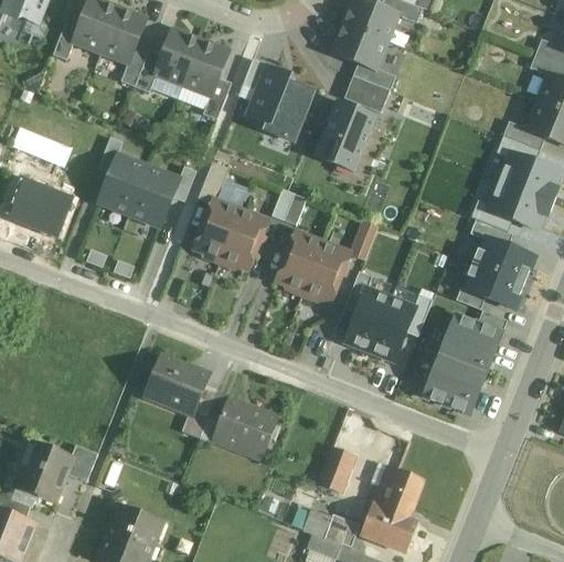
[(7,0),(2,12),(3,12),(17,18),(21,16),(35,22),(44,0),(7,0)]
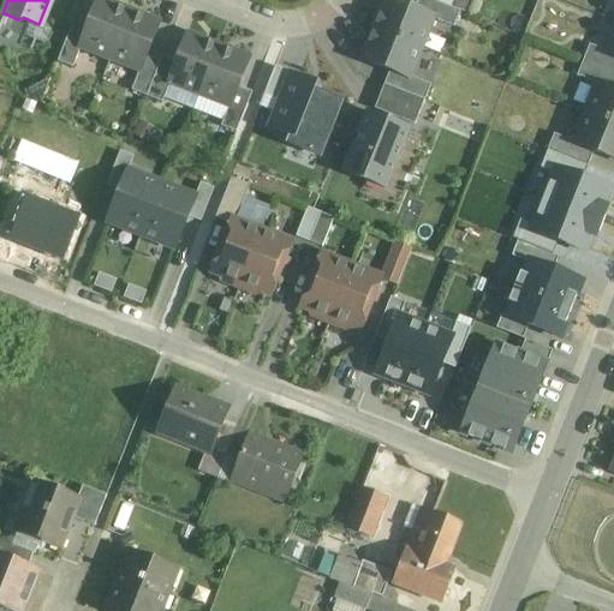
[(119,6),(103,0),(96,0),(87,25),(78,45),(79,46),(109,57),(129,7),(121,5),(119,6)]
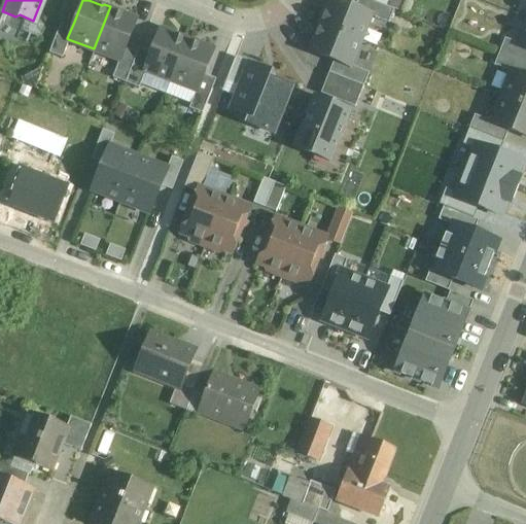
[(353,7),(335,0),(328,0),(322,15),(319,16),(317,23),(359,39),(370,14),(370,13),(353,7)]
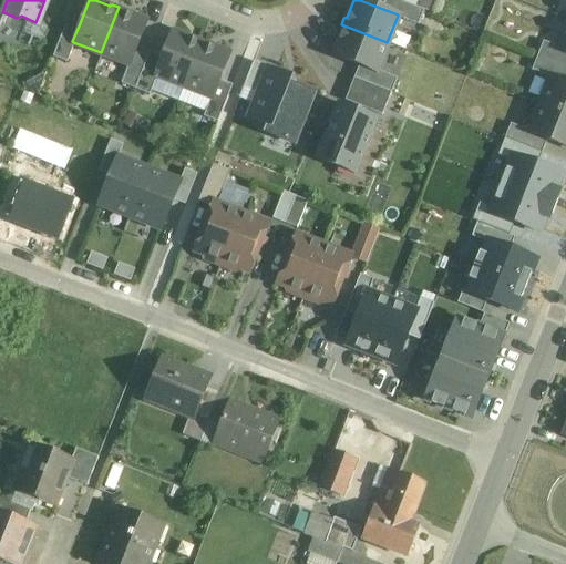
[(422,9),(400,0),(383,0),(380,8),(398,14),(398,16),(417,23),(422,9)]
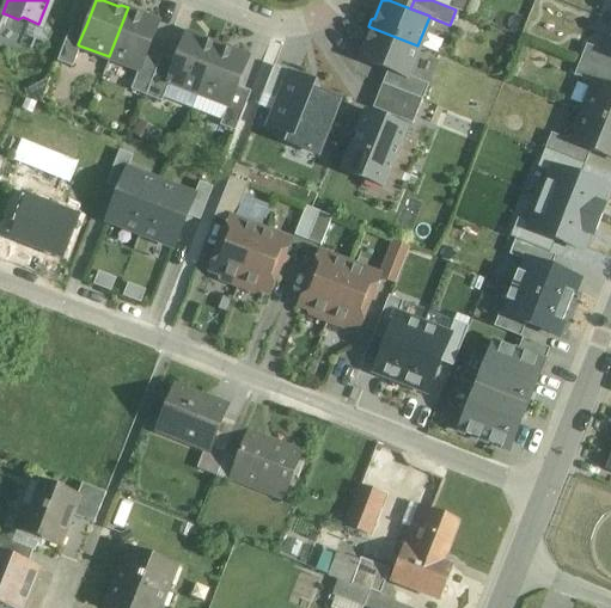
[(135,12),(134,10),(128,7),(109,56),(138,68),(139,68),(146,49),(157,22),(135,12)]
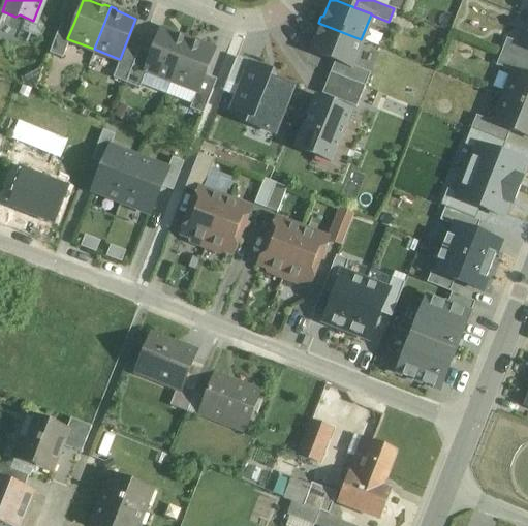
[(62,17),(49,51),(62,56),(68,39),(67,38),(74,22),(62,17)]
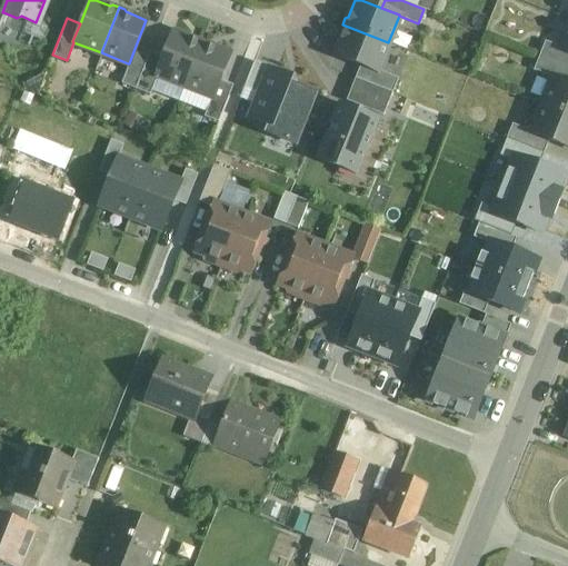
[(388,42),(342,25),(340,31),(341,33),(334,53),(359,63),(377,70),(378,70),(388,42)]
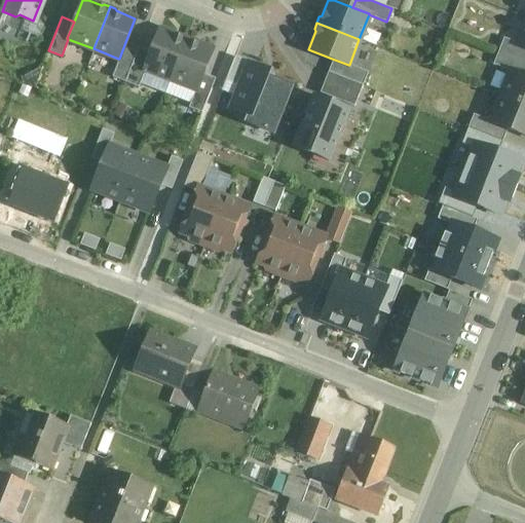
[(178,35),(159,28),(150,51),(144,68),(145,69),(170,78),(186,36),(181,34),(178,35)]
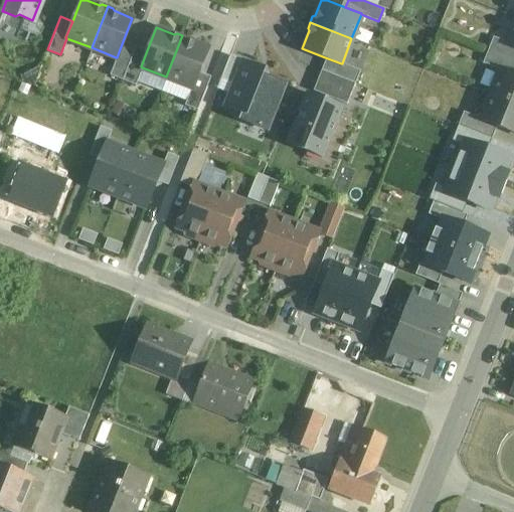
[(189,40),(188,37),(182,35),(166,76),(190,87),(191,87),(198,70),(207,47),(189,40)]
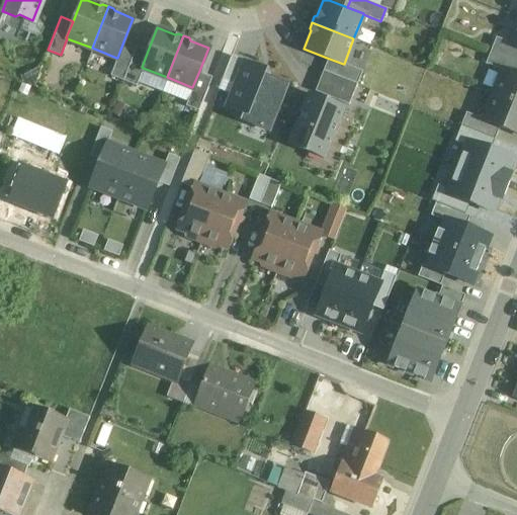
[(516,46),(511,43),(495,35),(490,49),(516,60),(516,46)]
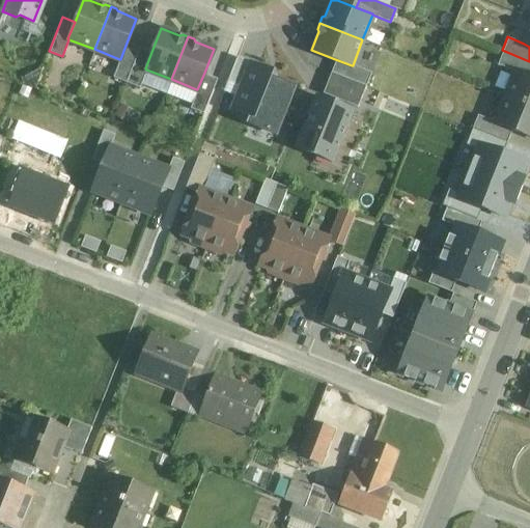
[(127,43),(120,59),(119,59),(112,77),(126,82),(139,47),(127,43)]
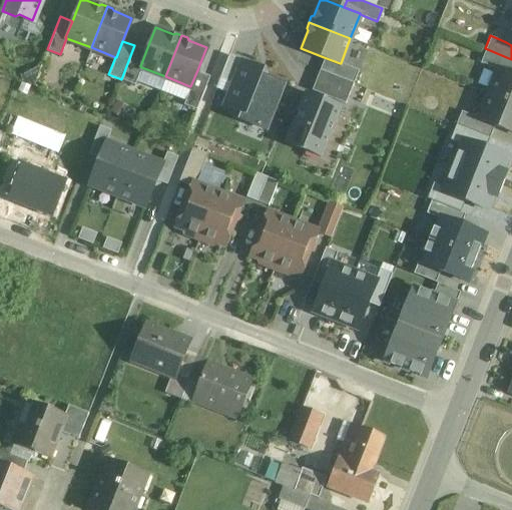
[(134,45),(121,79),(134,84),(141,67),(140,66),(146,50),(134,45)]
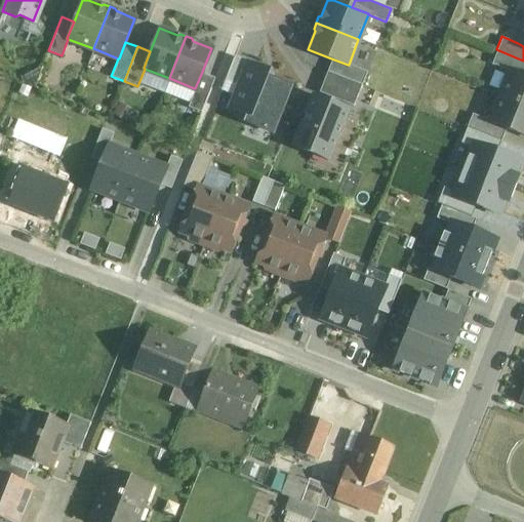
[(270,70),(235,55),(220,90),(231,94),(226,107),(245,114),(242,122),(272,133),(291,85),(268,75),(270,70)]
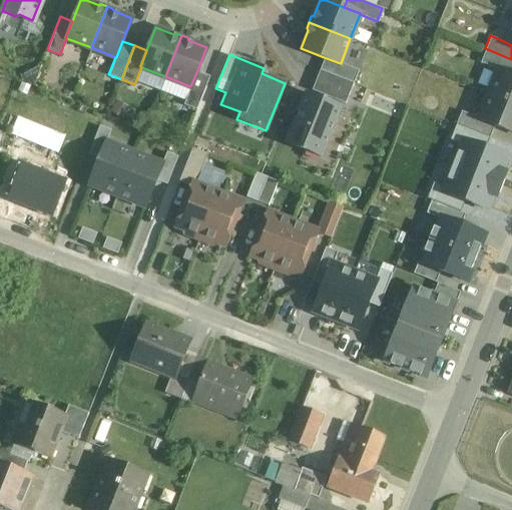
[(358,69),(341,63),(340,63),(324,57),(320,69),(341,78),(353,82),(358,69)]
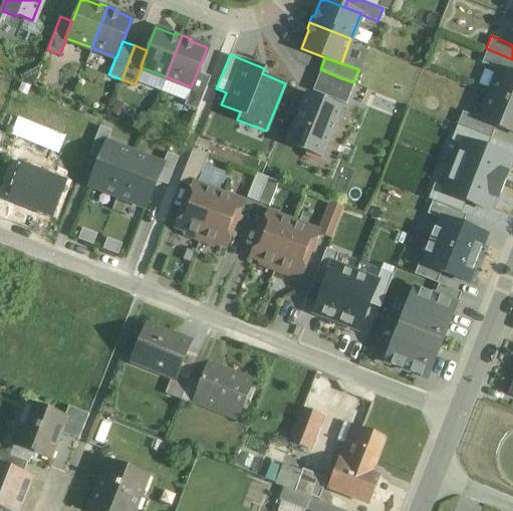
[(512,72),(499,67),(489,92),(509,100),(512,101),(512,72)]
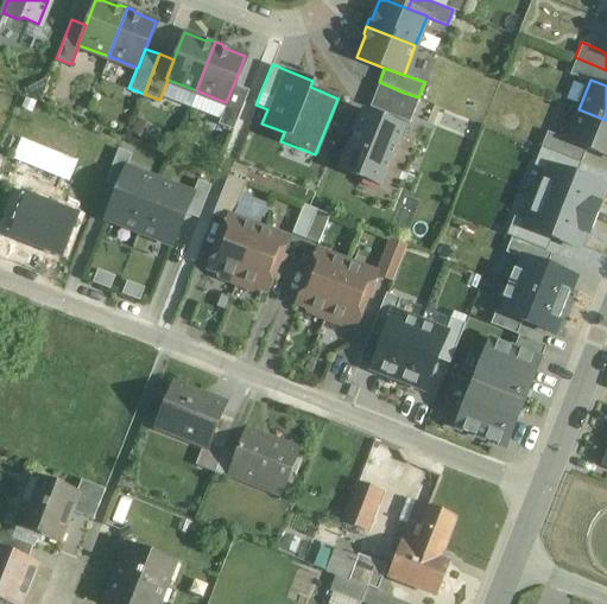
[(234,83),(226,102),(225,102),(216,122),(232,129),(248,89),(234,83)]
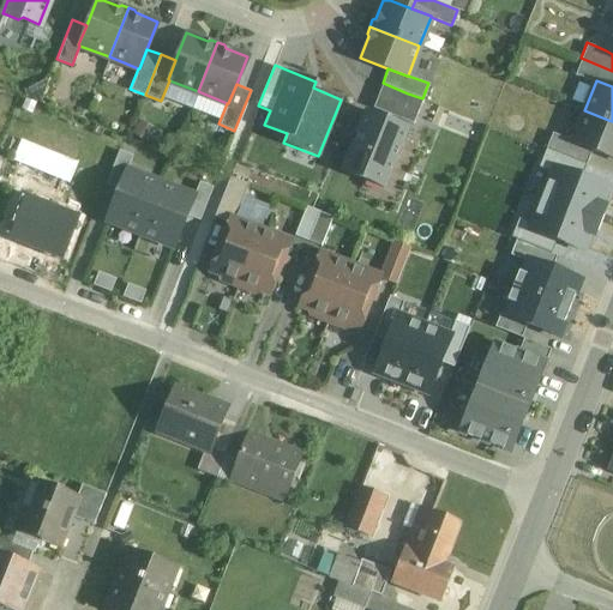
[(408,94),(398,118),(413,124),(422,98),(408,94)]
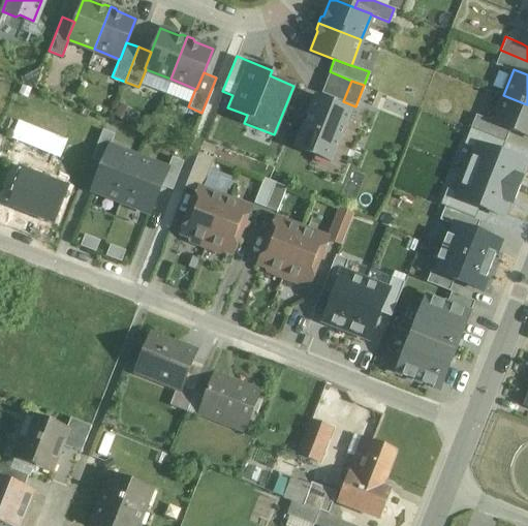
[(527,104),(524,103),(503,95),(493,122),(527,135),(527,104)]
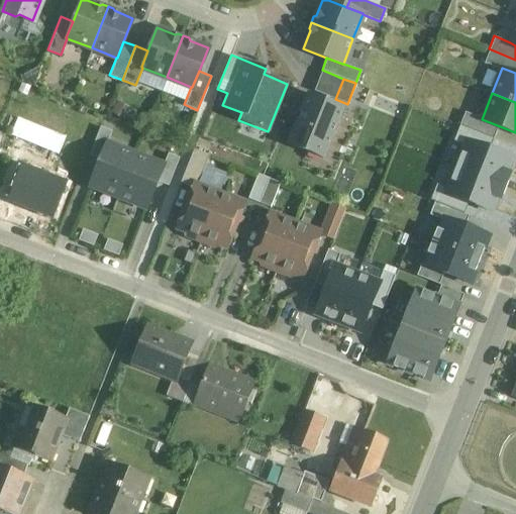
[(311,95),(306,109),(301,111),(301,110),(300,111),(288,143),(307,150),(310,145),(324,150),(331,133),(333,134),(332,135),(333,135),(339,119),(338,120),(337,119),(342,107),(311,95)]
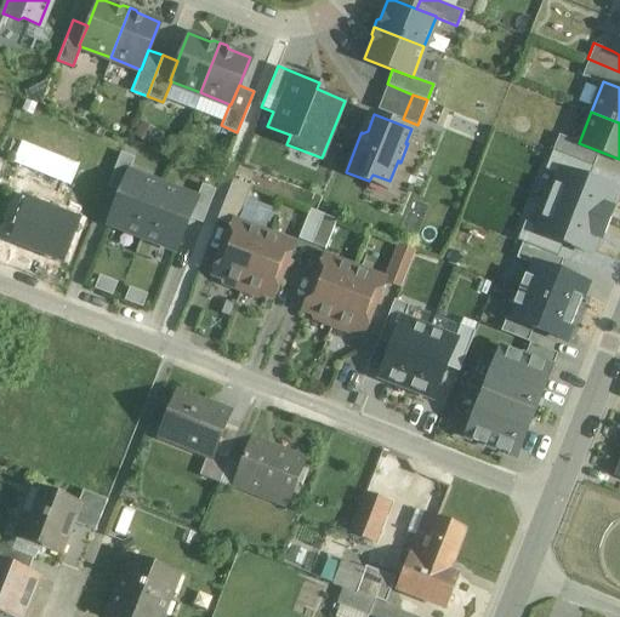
[(69,180),(78,159),(26,138),(17,159),(69,180)]
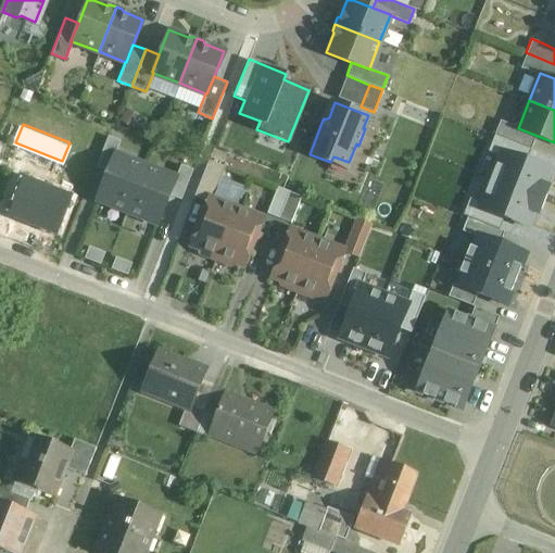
[(496,154),(488,178),(544,200),(554,172),(554,167),(527,158),(530,148),(494,134),(488,151),(496,154)]
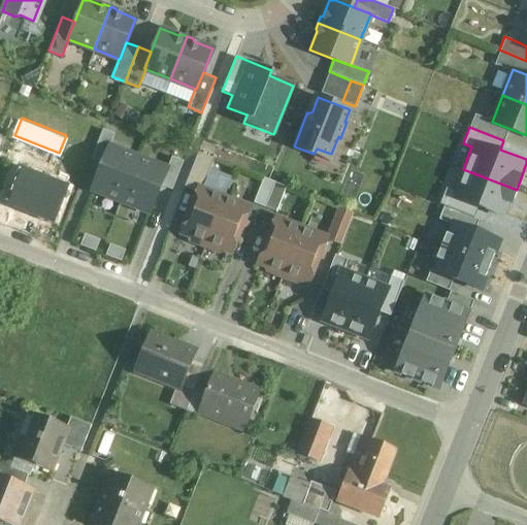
[(90,190),(120,201),(140,150),(110,137),(90,190)]
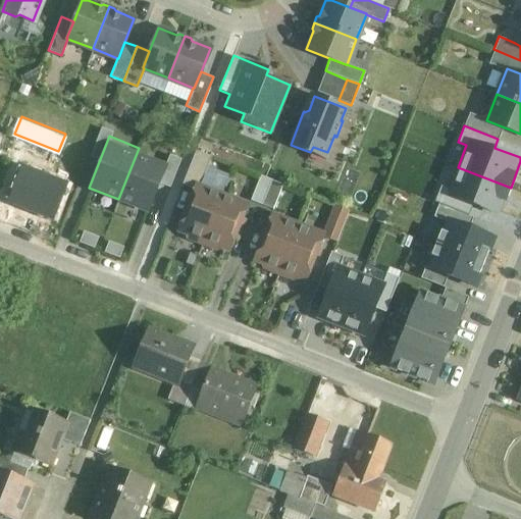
[(118,199),(147,210),(167,159),(139,148),(118,199)]
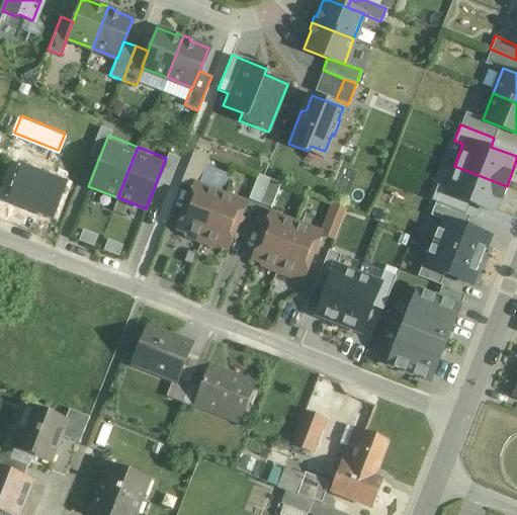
[(194,183),(197,184),(209,154),(193,148),(180,182),(193,187),(194,183)]
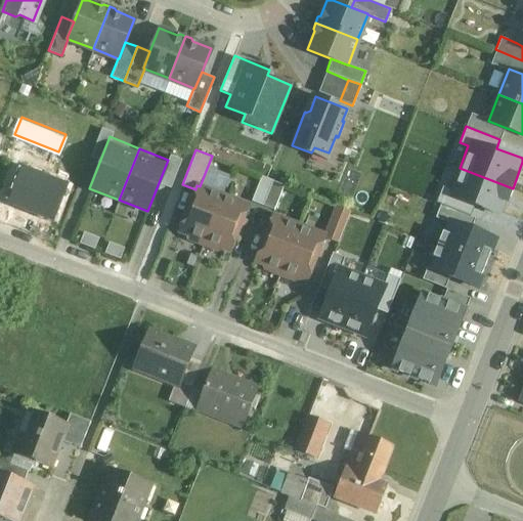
[(435,202),(470,215),(473,207),(503,217),(513,188),(460,168),(451,189),(441,185),(435,202)]
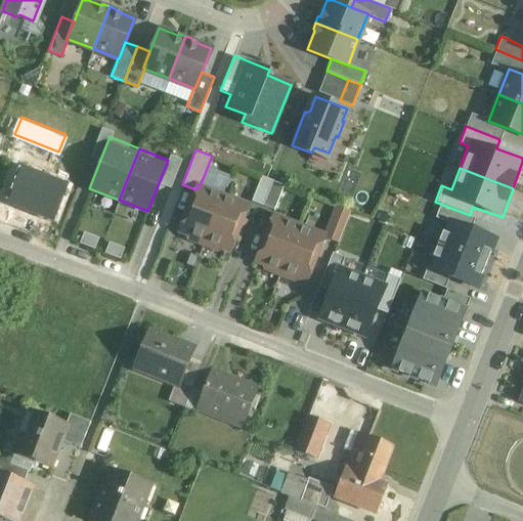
[(223,189),(227,175),(209,170),(205,183),(223,189)]
